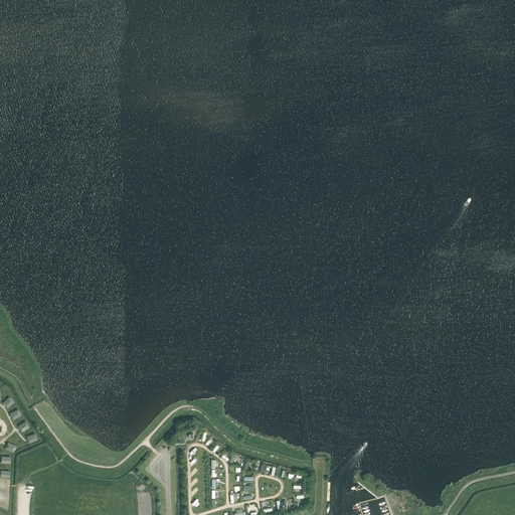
[(10,396),(3,402),(8,408),(15,401),(10,396)]
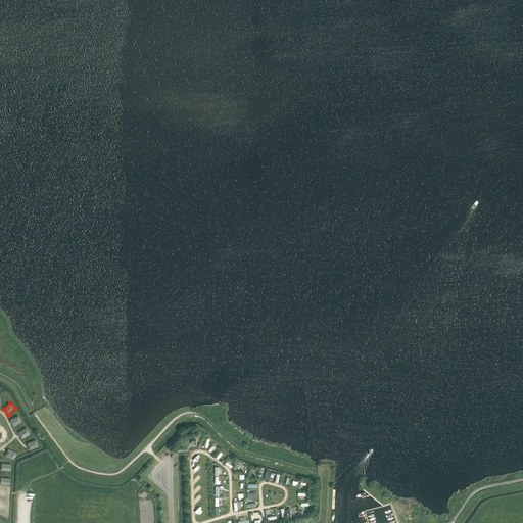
[(10,420),(13,426),(22,422),(18,415),(10,420)]
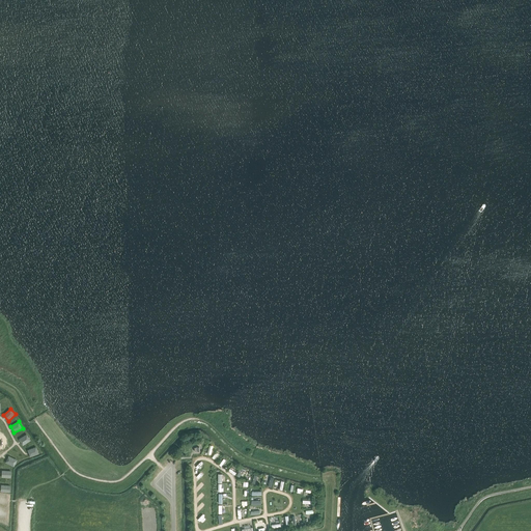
[(22,445),(31,441),(27,434),(19,439),(22,445)]
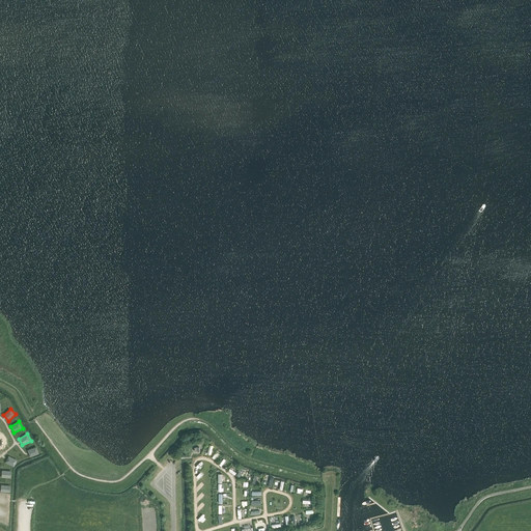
[(36,446),(27,450),(30,457),(39,453),(36,446)]
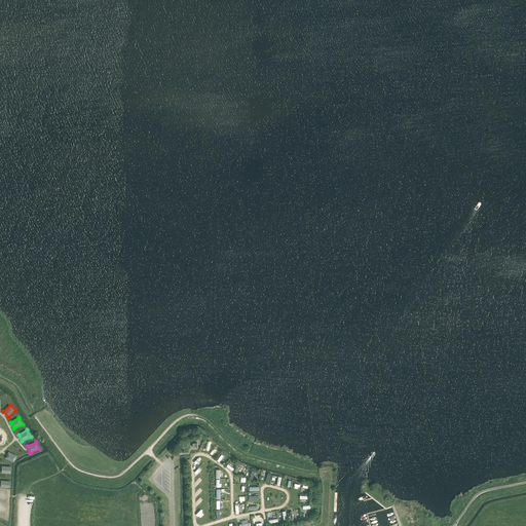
[(14,462),(17,455),(8,451),(5,458),(14,462)]
